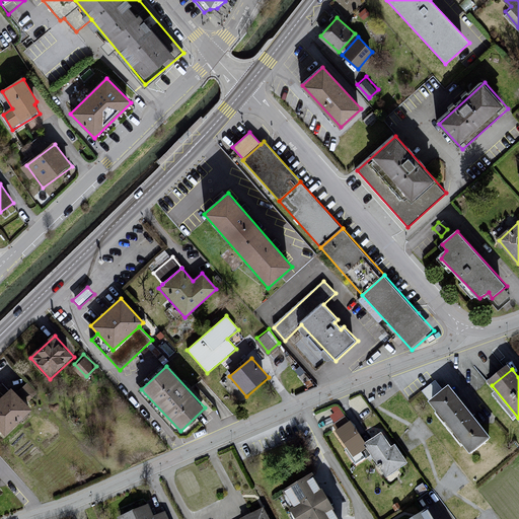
[(28,397),(36,390),(26,380),(18,387),(28,397)]
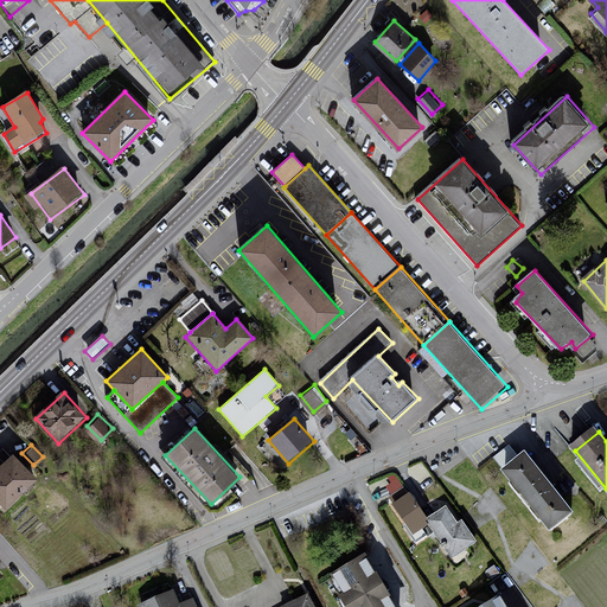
[(39,480),(14,455),(0,468),(0,500),(8,510),(39,480)]
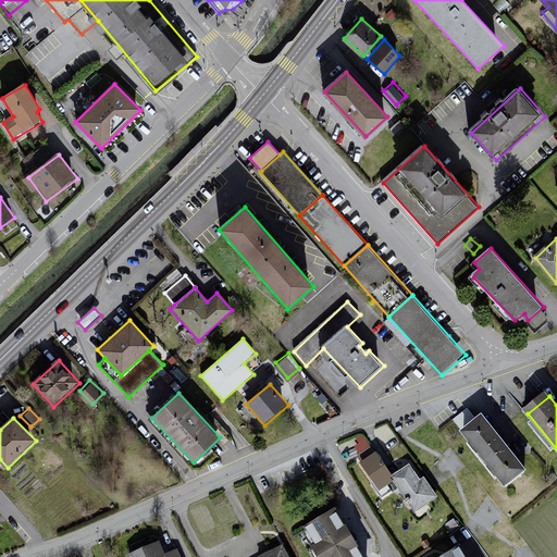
[(486,420),(465,437),(509,492),(531,474),(486,420)]
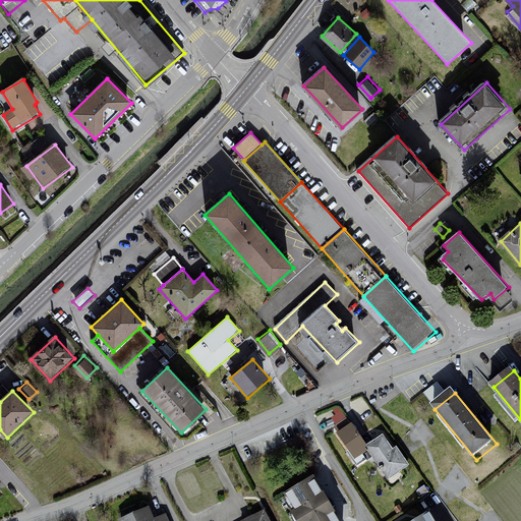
[(340,404),(329,412),(341,428),(352,419),(340,404)]
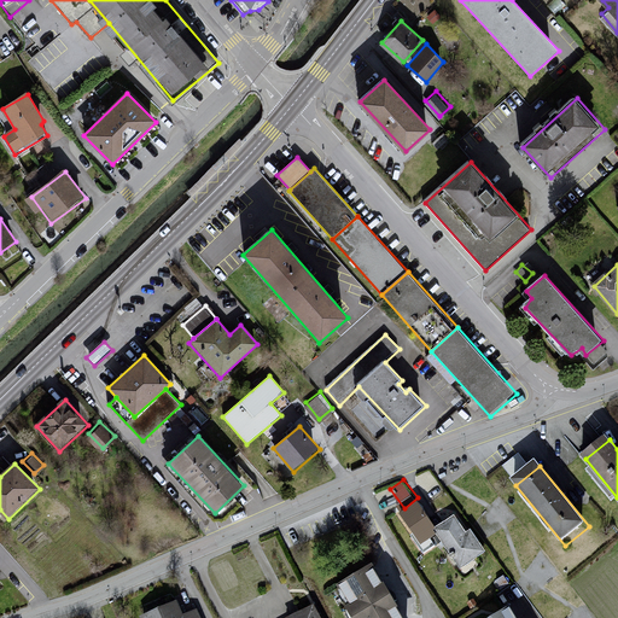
[(436,534),(437,531),(419,503),(400,517),(423,548),(438,537),(436,534)]
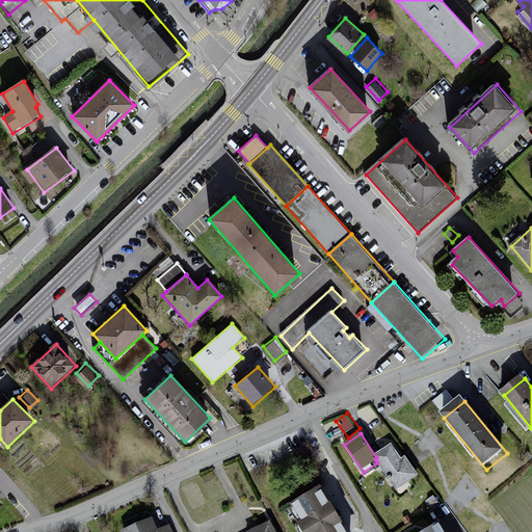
[(377,462),(398,493),(420,477),(405,457),(402,459),(393,447),(376,457),(375,459),(377,462)]
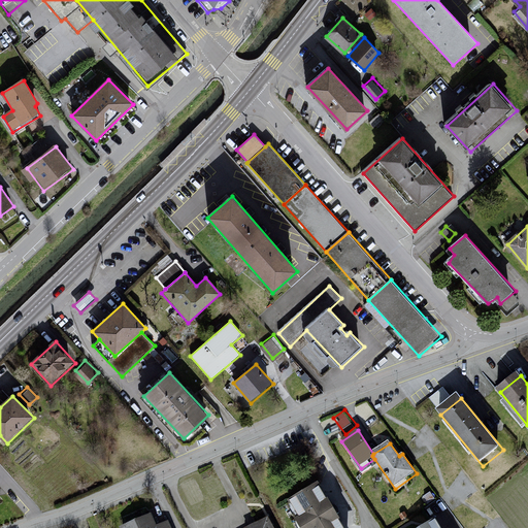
[(342,527),(321,486),(289,503),(302,527),(342,527)]
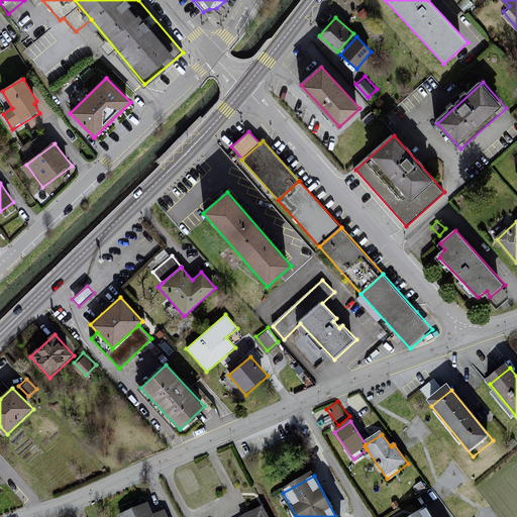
[(134,513),(121,516),(167,516),(165,513),(156,516),(150,506),(134,513)]
